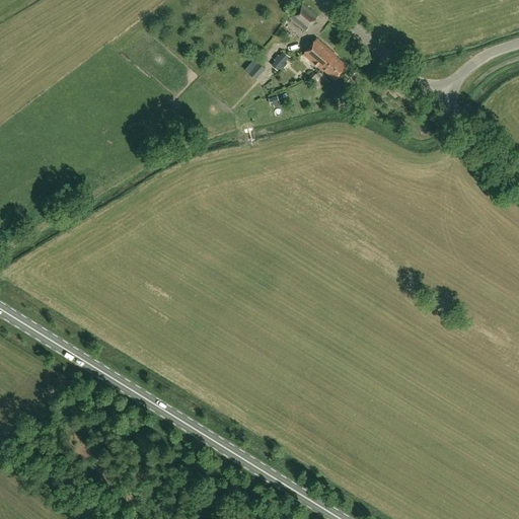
[(302,3),(291,17),(306,30),(318,16),(302,3)]
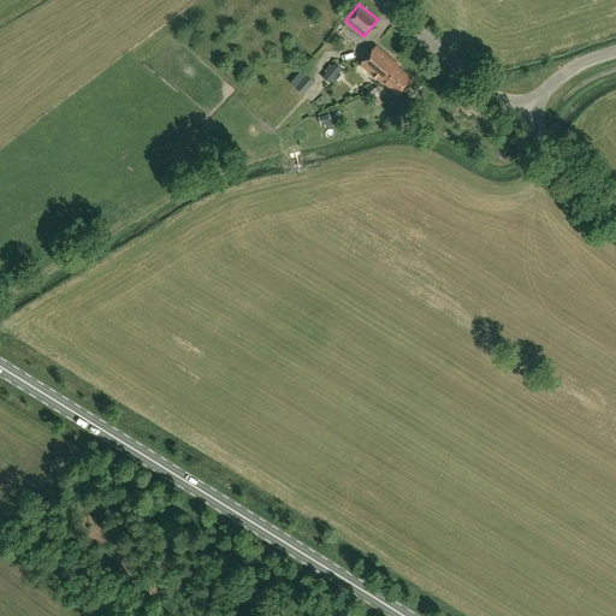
[(401,66),(377,46),(361,64),(385,84),(386,83),(400,94),(413,78),(400,67),(401,66)]
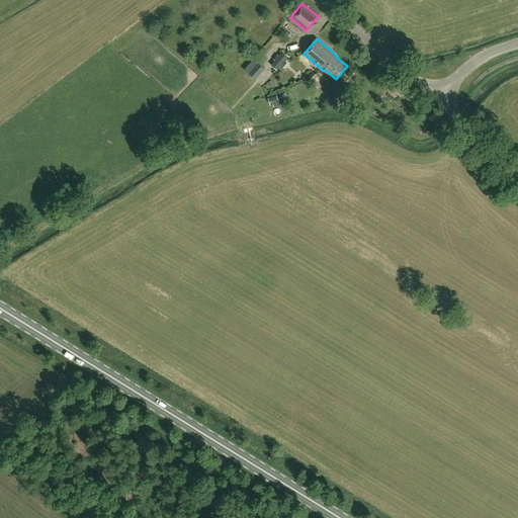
[(275,61),(271,65),(277,70),(281,65),(282,67),(286,62),(284,61),(288,56),(283,52),(279,56),(278,55),(274,60),(275,61)]
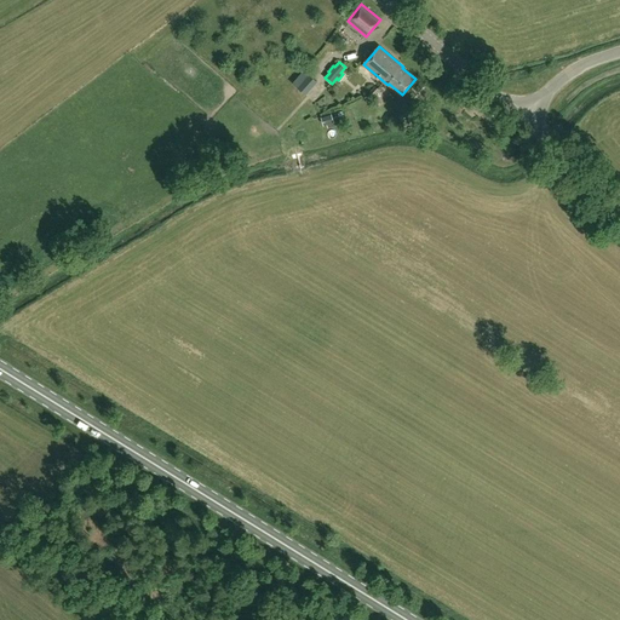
[(309,70),(299,81),(304,86),(314,74),(309,70)]
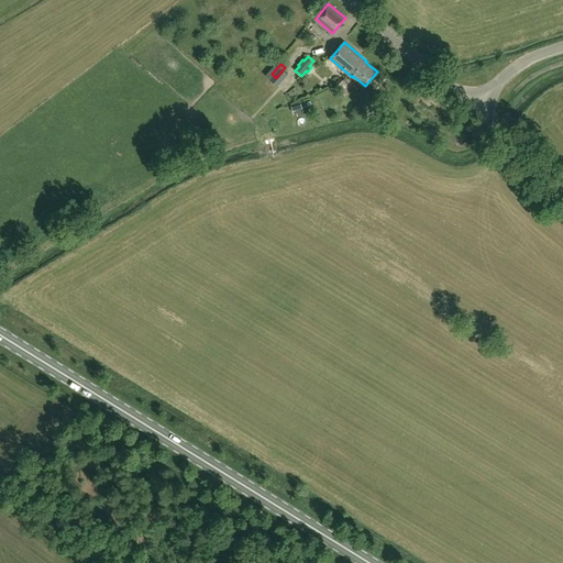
[(282,84),(291,73),(285,68),(276,78),(282,84)]
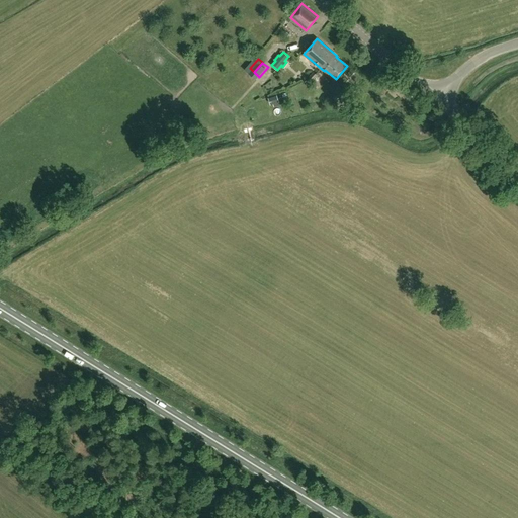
[(275,107),(285,102),(281,94),(271,98),(275,107)]
